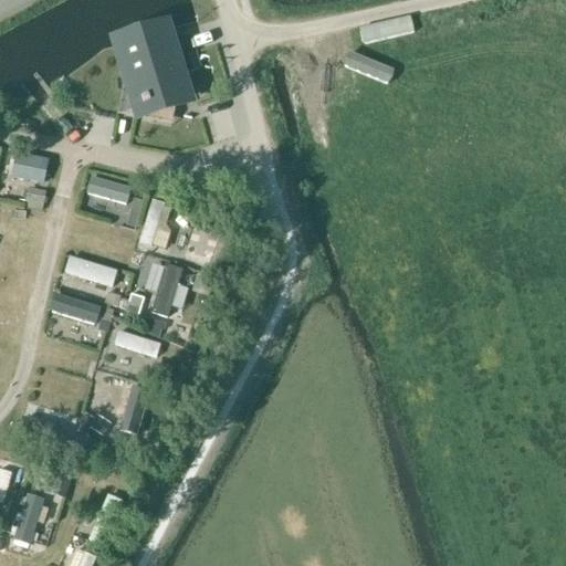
[(186,96),(167,38),(125,50),(135,83),(130,85),(125,113),(166,121),(169,102),(186,96)]
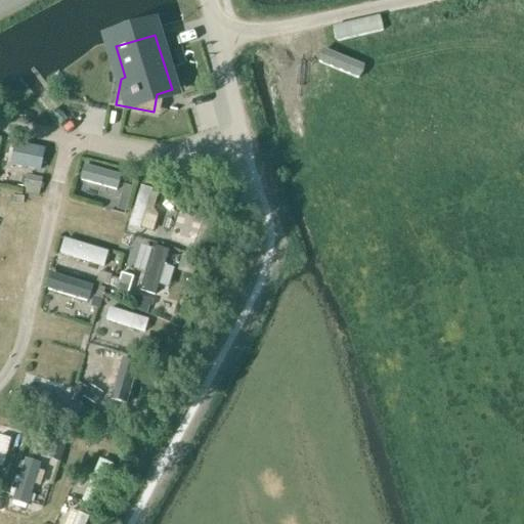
[(12,162),(42,170),(48,147),(18,139),(12,162)]
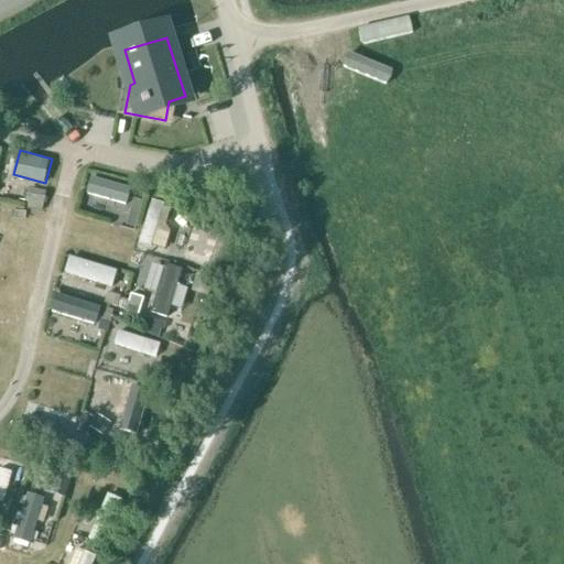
[(93,175),(87,194),(129,205),(134,187),(93,175)]
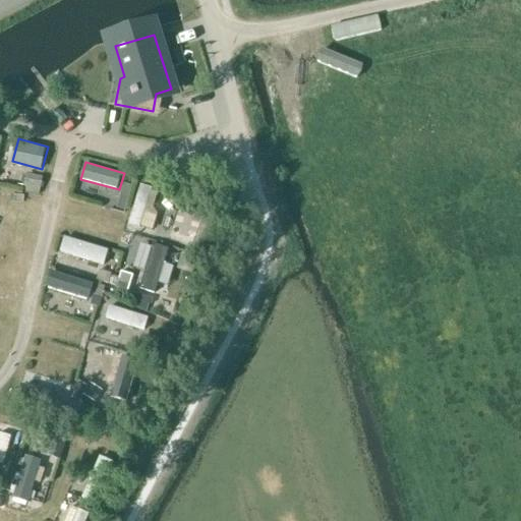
[(29,172),(23,186),(40,191),(45,177),(29,172)]
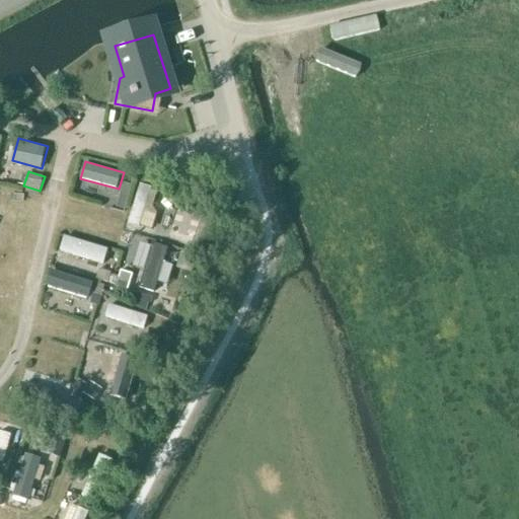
[(129,222),(142,226),(153,187),(141,182),(129,222)]
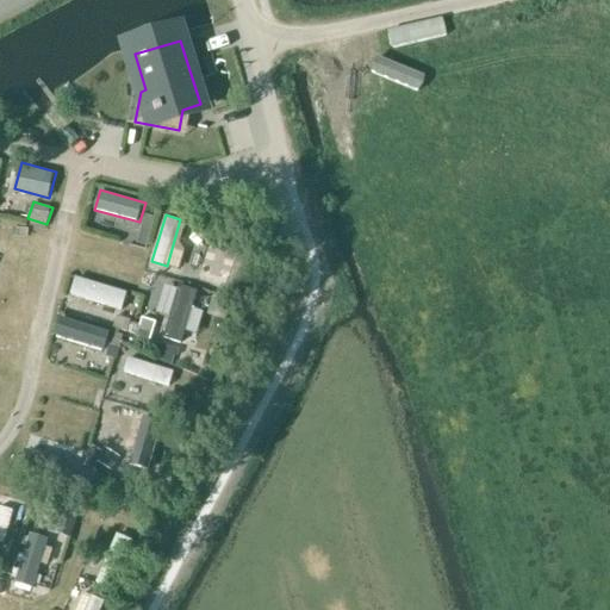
[(75,279),(72,297),(125,306),(129,288),(75,279)]
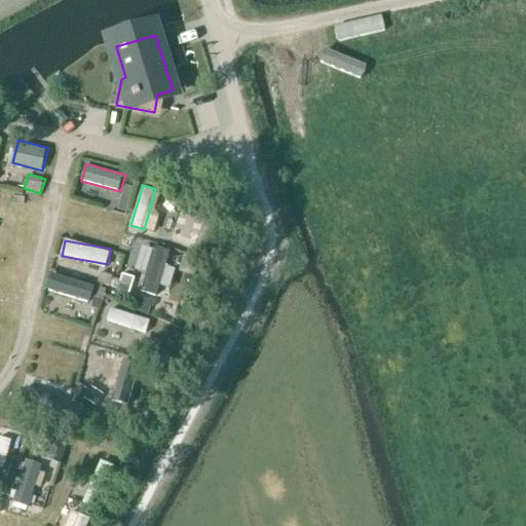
[(167,265),(173,250),(153,243),(142,278),(123,273),(118,290),(157,301),(162,283),(171,286),(176,268),(167,265)]
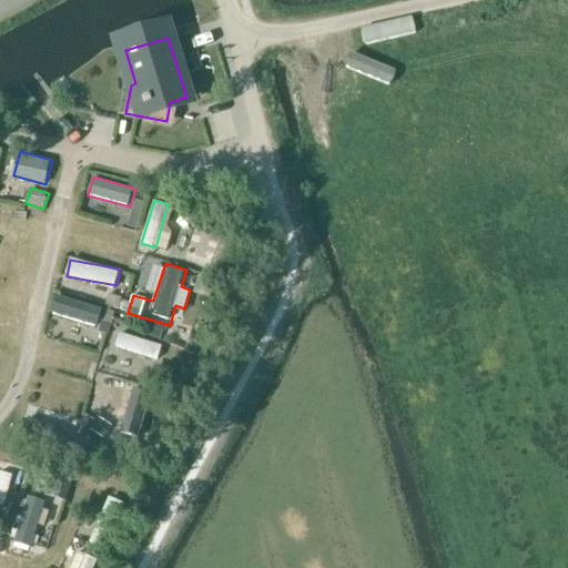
[(52,313),(99,328),(105,308),(59,294),(52,313)]
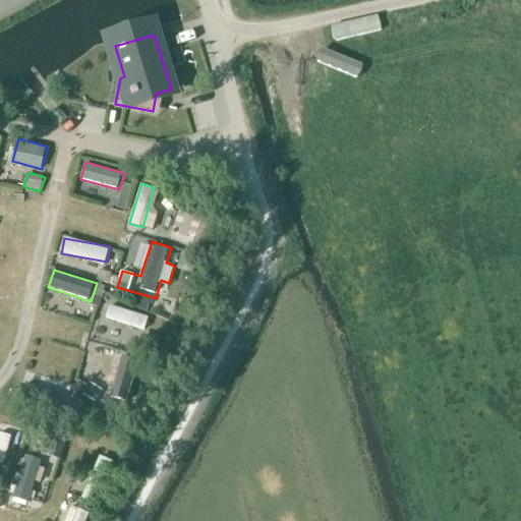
[(146,329),(150,315),(110,303),(106,317),(146,329)]
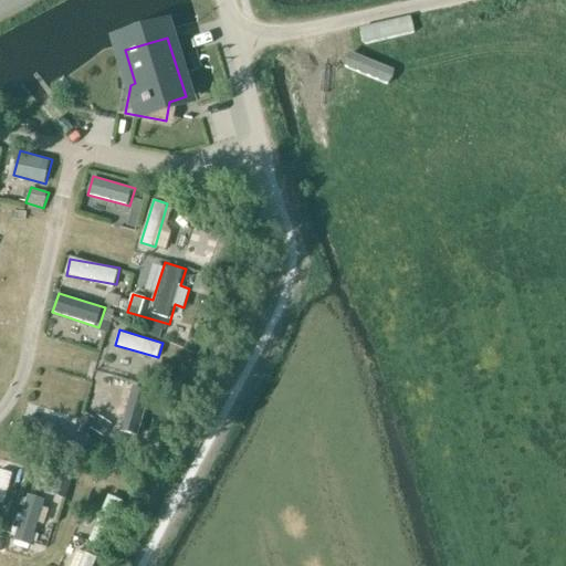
[(134,387),(121,430),(139,436),(152,392),(134,387)]
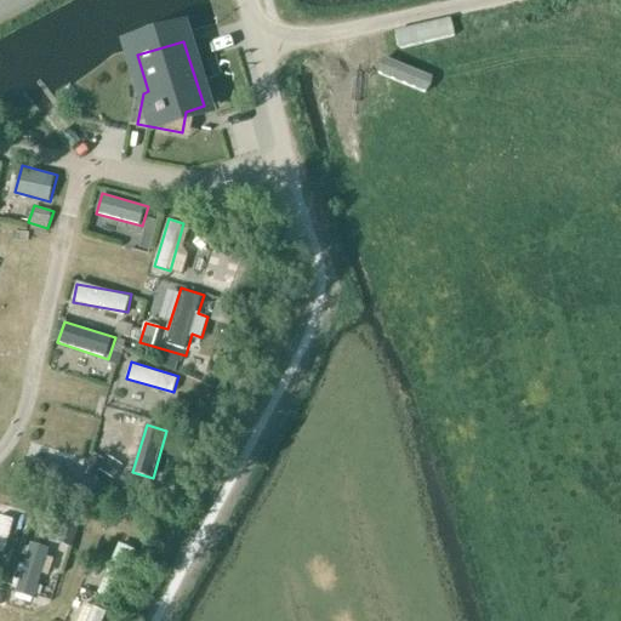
[(0,550),(7,552),(16,518),(0,513),(0,550)]
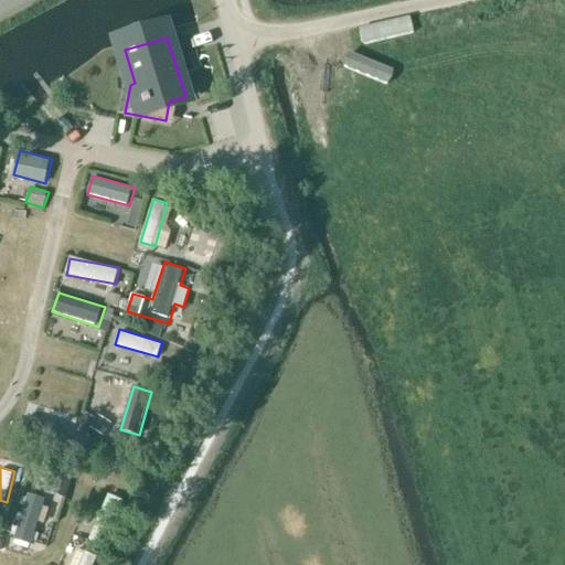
[(28,493),(18,540),(35,544),(46,497),(28,493)]
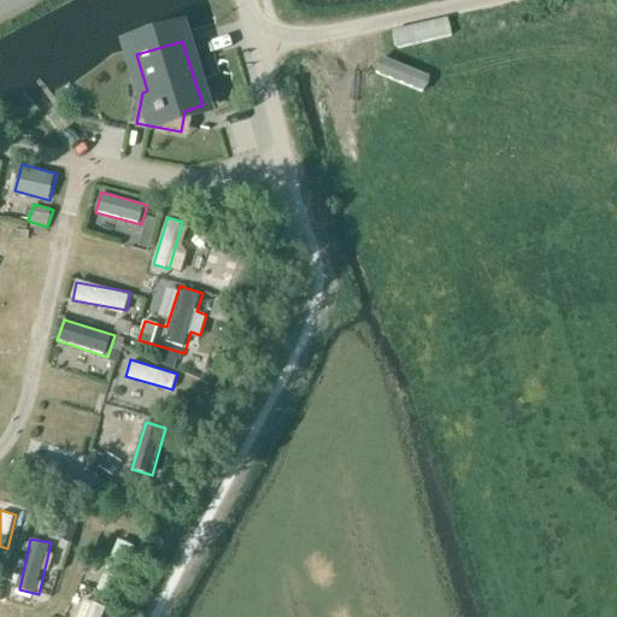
[(97,591),(112,597),(130,552),(115,546),(97,591)]
